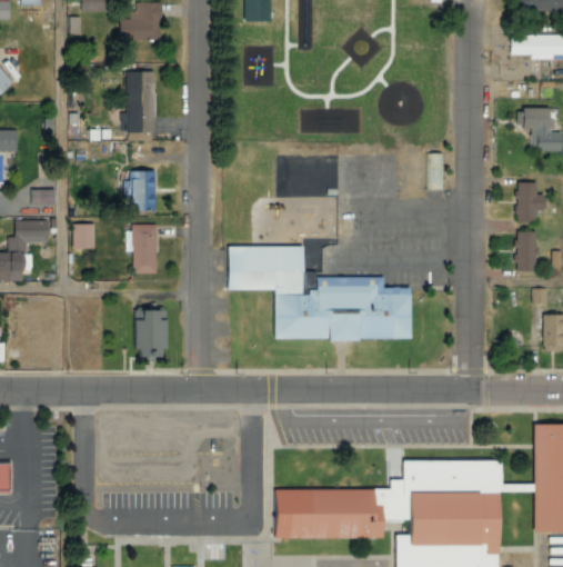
[(81,0),(110,0),(110,12),(81,11),(81,0)]
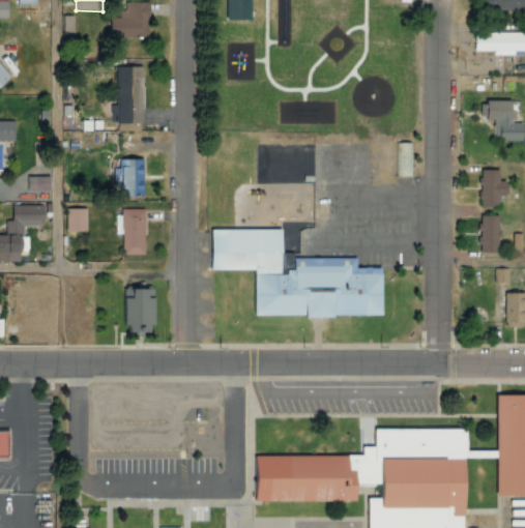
[(255,0),(231,0),(232,23),(256,22),(255,0)]
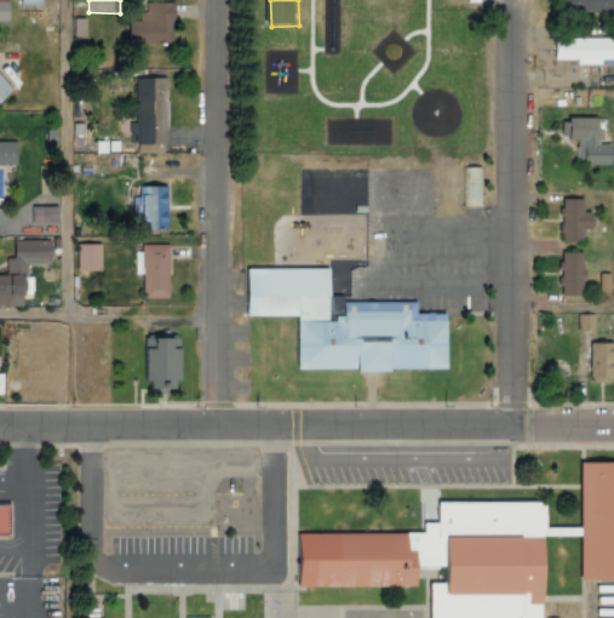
[(556,0),(613,0),(613,13),(556,11),(556,0)]
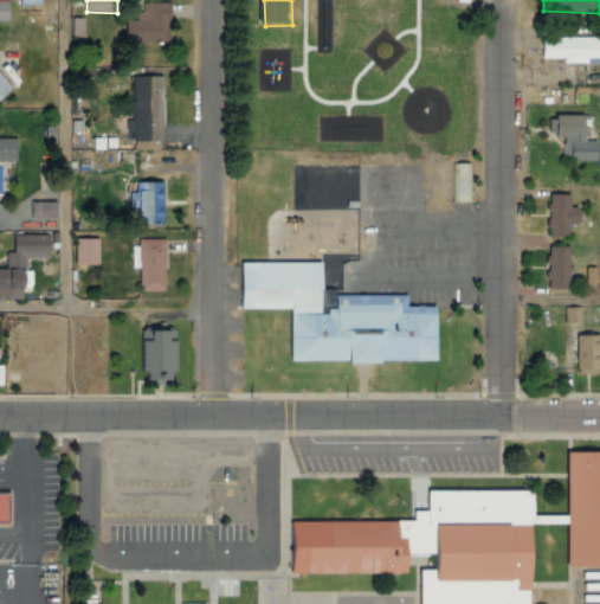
[(0,1),(0,23),(13,23),(13,1),(0,1)]
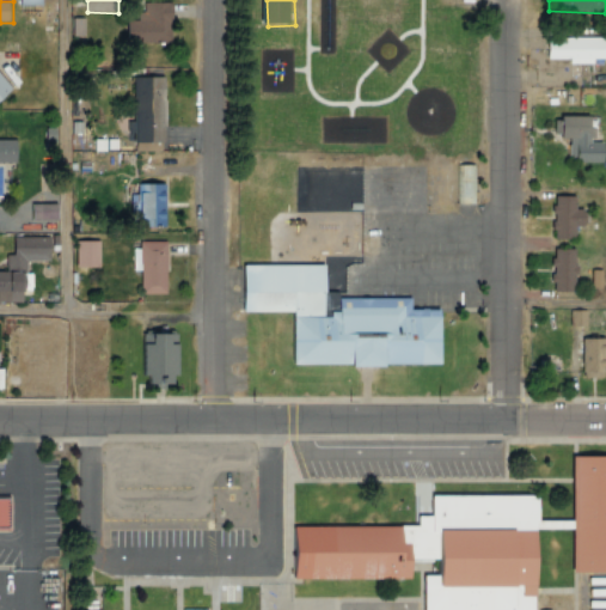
[(133,23),(133,46),(177,46),(177,6),(146,6),(146,23),(133,23)]
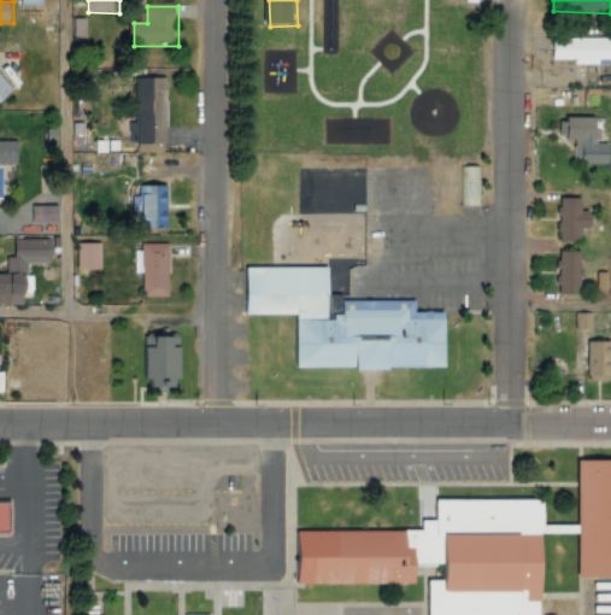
[(554,39),(610,37),(610,60),(600,60),(600,65),(577,65),(577,60),(554,60),(554,39)]
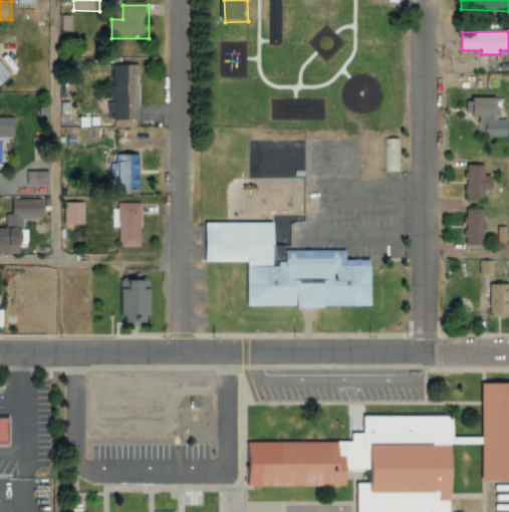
[(0,58),(15,76),(0,88),(0,58)]
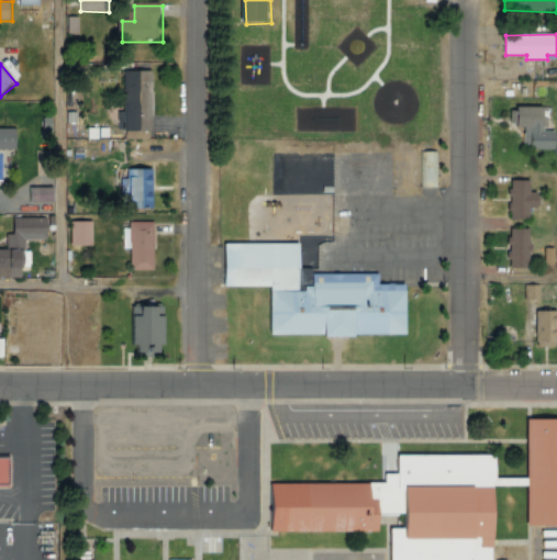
[(127,70),(153,70),(154,131),(129,131),(127,70)]
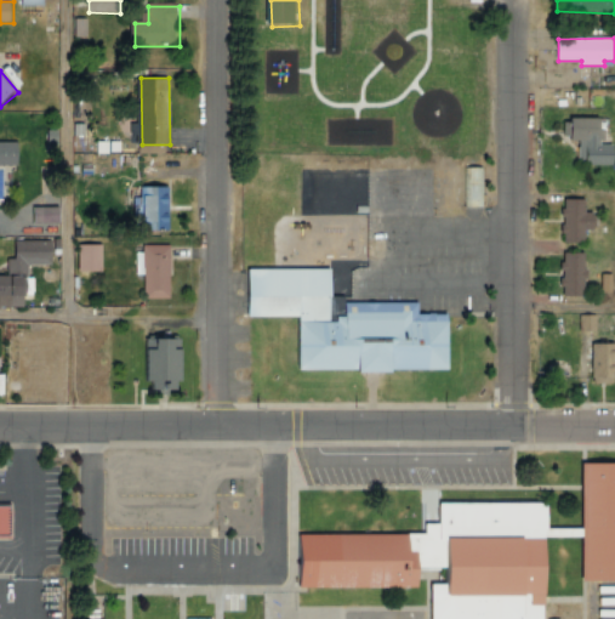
[(598,147),(613,147),(613,164),(587,164),(587,147),(588,147),(588,140),(571,140),(570,120),(601,120),(601,140),(598,140),(598,147)]
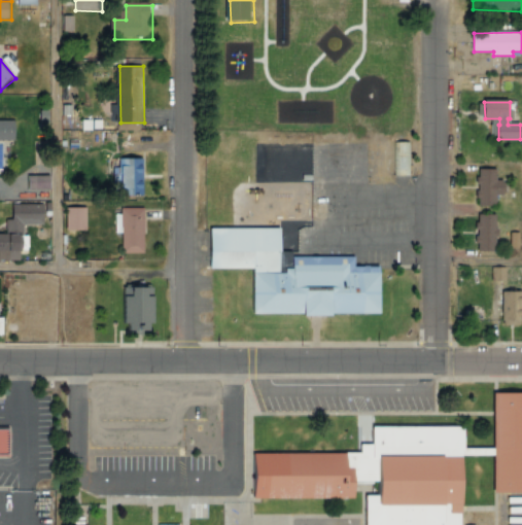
[(0,120),(16,120),(18,140),(0,140),(0,120)]
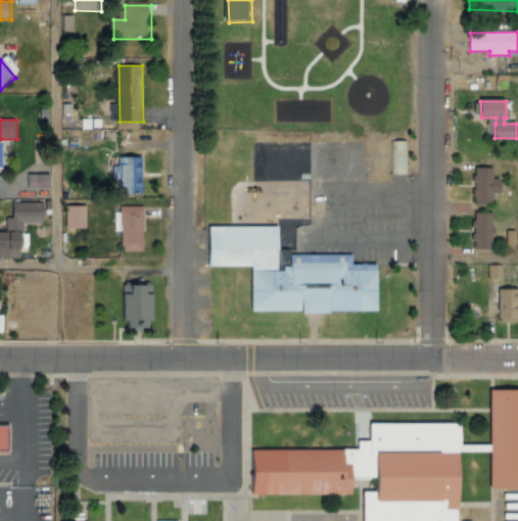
[(125,160),(145,160),(145,194),(126,194),(125,160)]
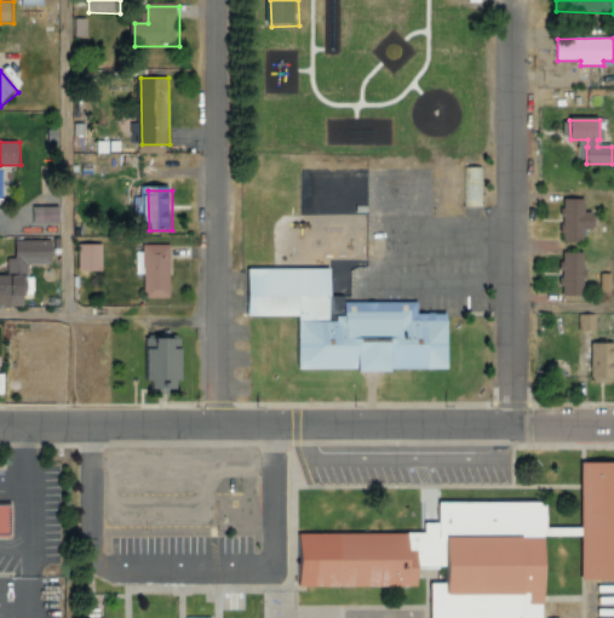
[(566,233),(562,233),(562,224),(566,224),(566,217),(563,218),(563,209),(566,209),(566,200),(585,200),(585,215),(595,215),(595,230),(585,230),(585,242),(566,242),(566,233)]
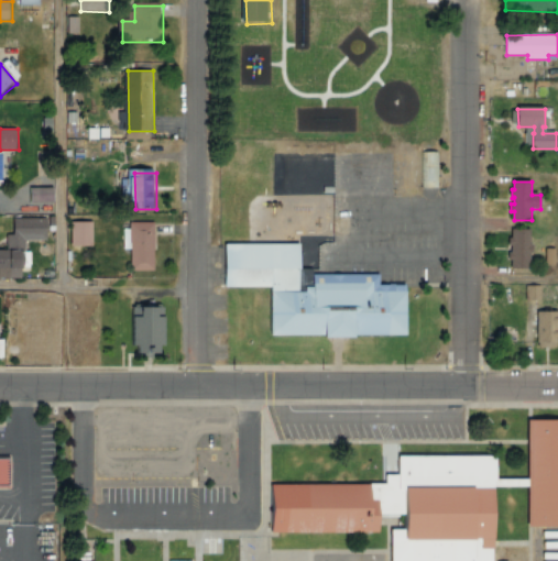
[(57,206),(57,189),(34,190),(35,206),(57,206)]
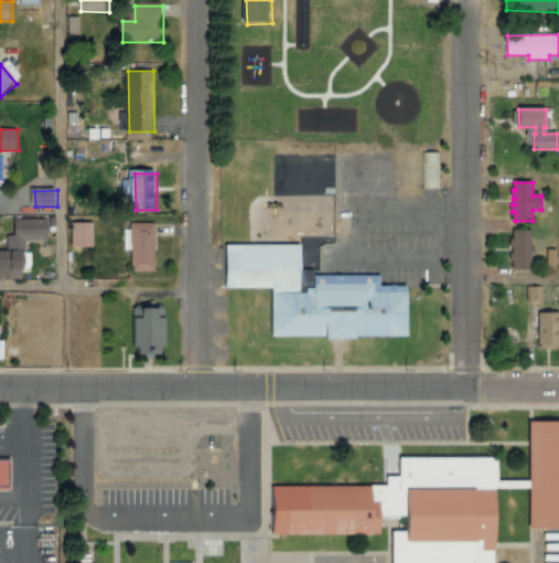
[(29,253),(33,253),(33,273),(0,273),(0,253),(9,253),(9,235),(18,235),(18,219),(50,218),(51,242),(29,243),(29,253)]
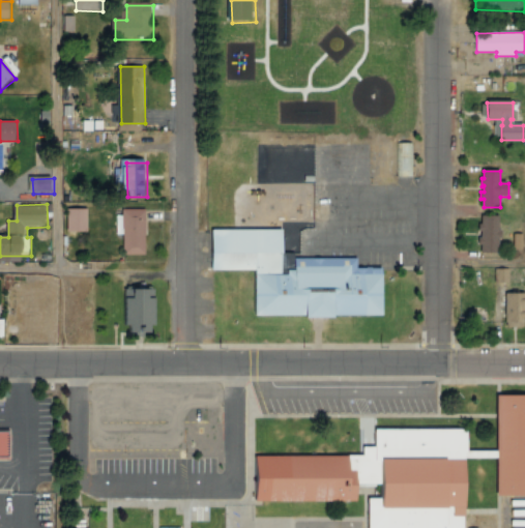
[(68,208),(89,207),(90,232),(69,233),(68,208)]
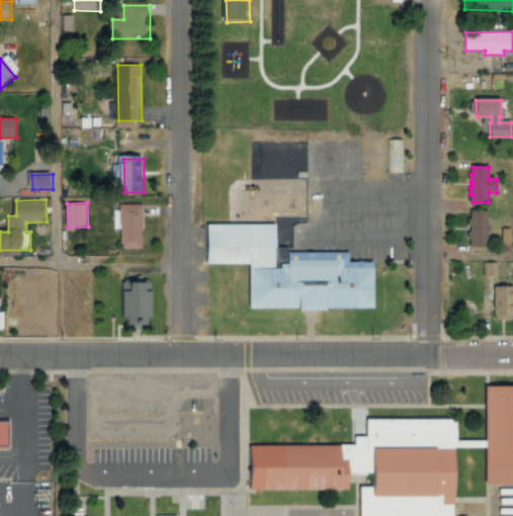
[(122,204),(146,203),(148,249),(123,250),(122,204)]
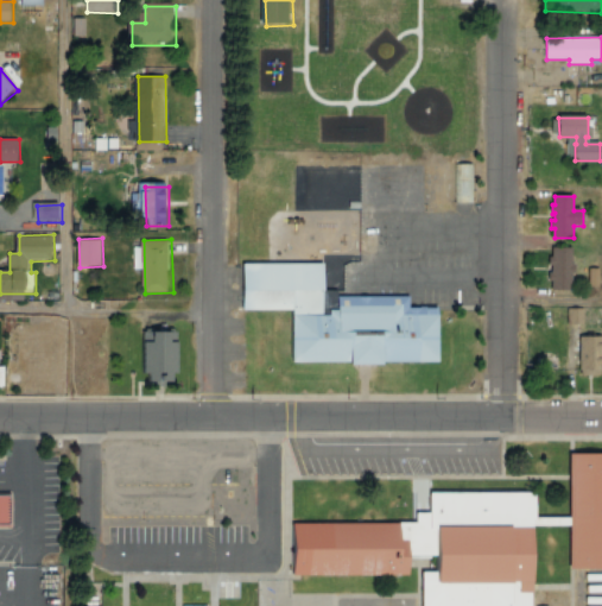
[(555,257),(555,247),(574,247),(574,263),(578,263),(578,273),(574,273),(574,290),(555,290),(555,282),(551,282),(551,272),(555,272),(555,265),(551,266),(550,257),(555,257)]
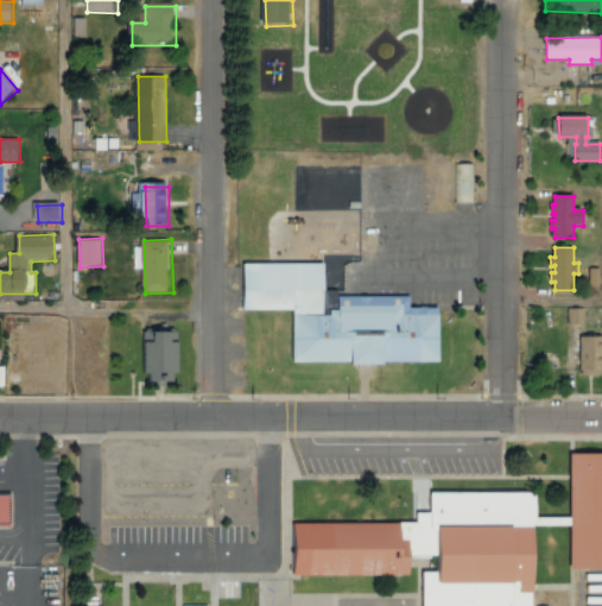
[(416,314),(441,314),(441,361),(293,361),(293,314),(296,314),(296,309),(244,310),(242,262),(327,260),(327,309),(324,309),(324,314),(338,314),(338,296),(414,296),(416,314)]
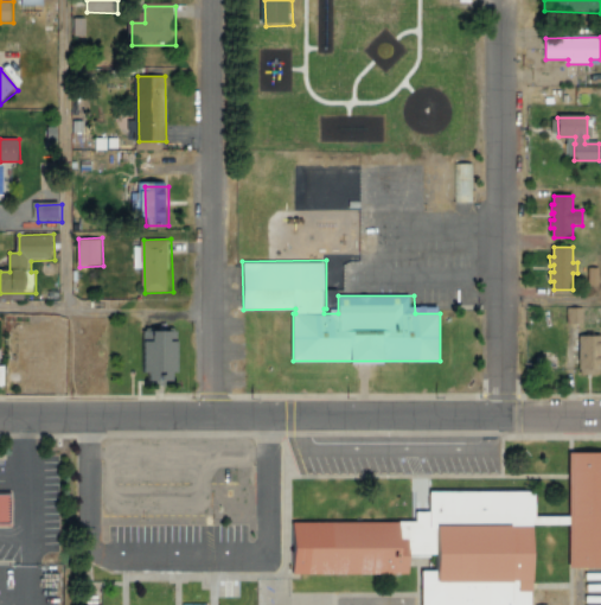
[(589,268),(600,268),(600,287),(589,287),(589,268)]
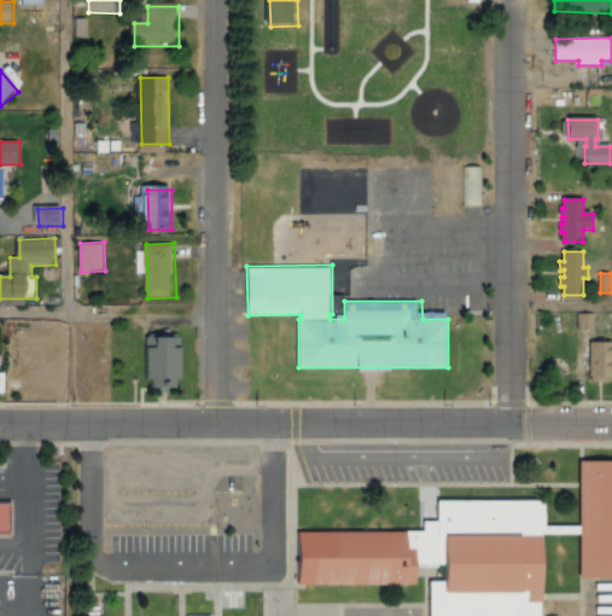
[(581,314),(598,314),(598,331),(581,331),(581,314)]
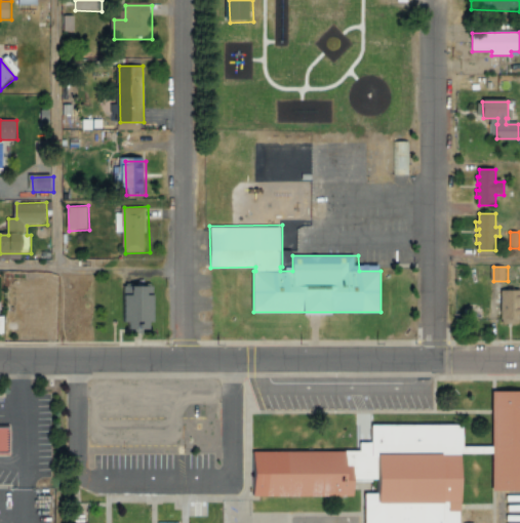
[(153,285),(153,329),(130,329),(130,285),(153,285)]
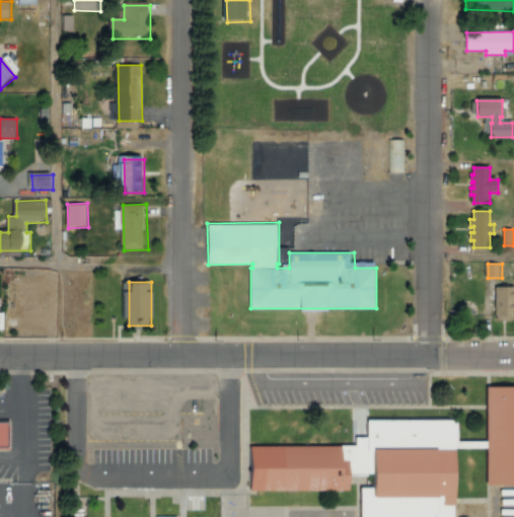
[(498,287),(513,287),(513,320),(497,319),(498,287)]
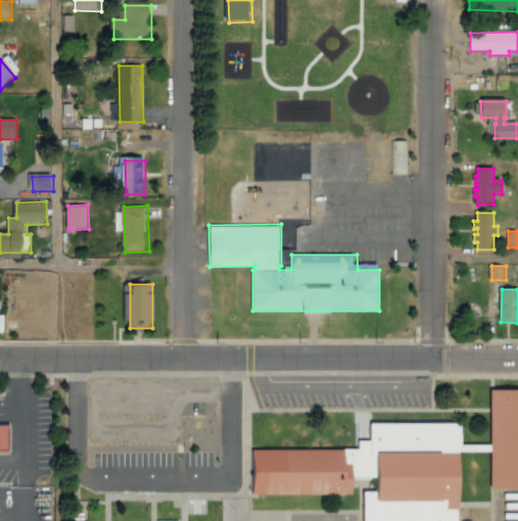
[(492,388),(517,388),(517,488),(493,488),(492,388)]
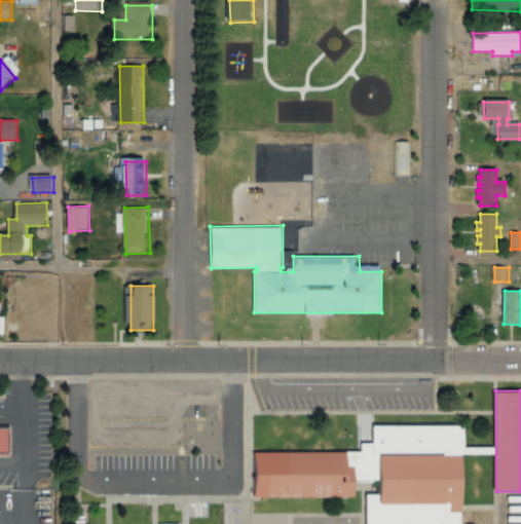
[(374,425),(466,426),(464,511),(461,511),(461,523),(371,523),(371,496),(384,496),(384,483),(350,482),(350,497),(257,496),(257,453),(338,453),(338,452),(365,452),(365,444),(373,444),(374,425)]
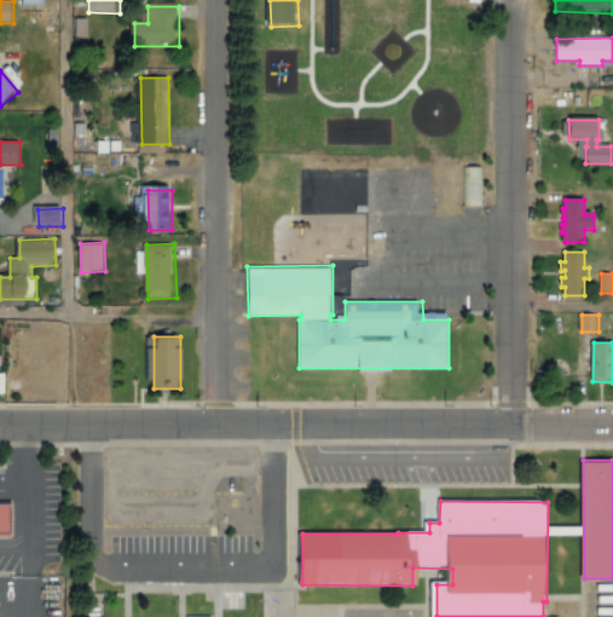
[(15,507),(0,507),(0,536),(15,537),(15,507)]
